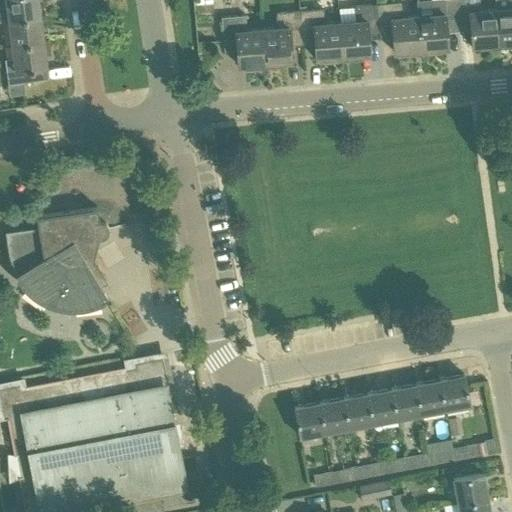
[(0,21),(6,21),(39,16),(36,0),(3,0),(4,7),(3,7),(0,6),(0,21)]
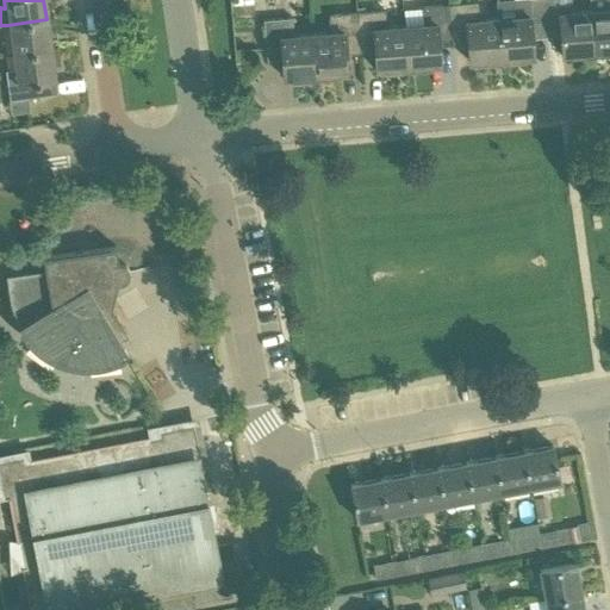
[(495,0),(496,18),(499,58),(531,56),(530,38),(529,31),(543,30),(540,0),(495,0)]
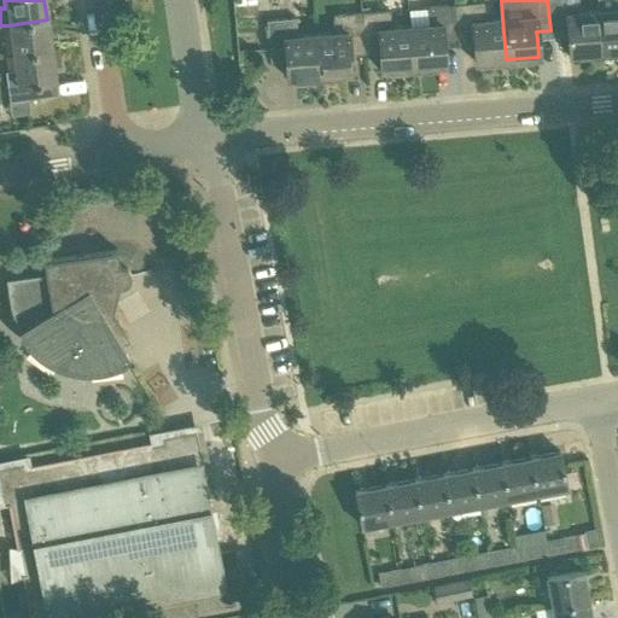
[(547,0),(551,30),(565,29),(565,36),(566,54),(600,51),(598,10),(578,11),(577,0),(547,0)]
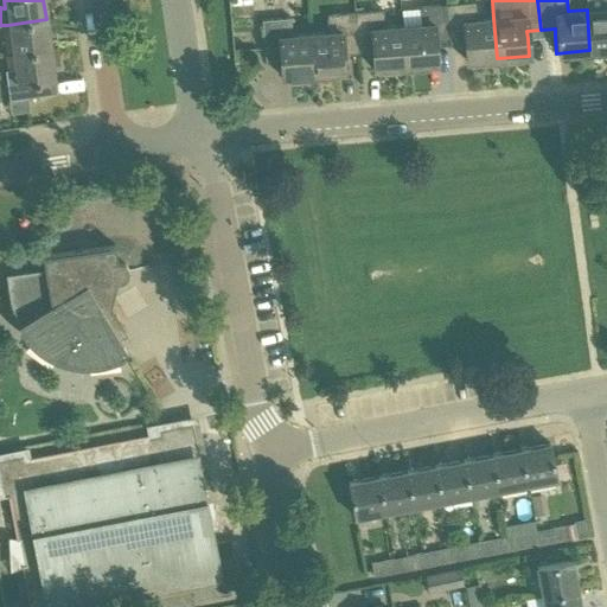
[(606,0),(604,0),(605,8),(587,10),(589,50),(606,49),(606,0)]
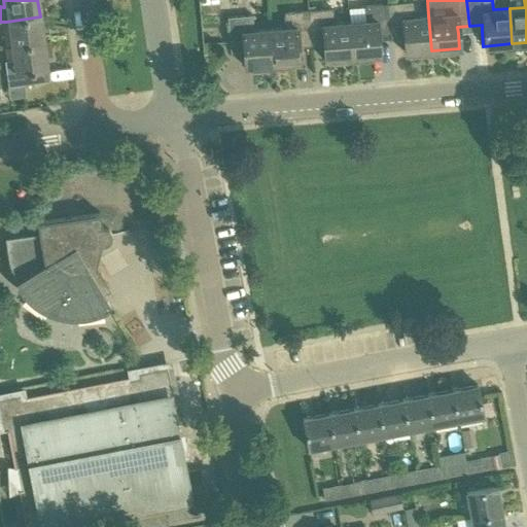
[(412,1),(387,3),(389,33),(401,32),(403,53),(431,50),(428,15),(413,16),(412,1)]
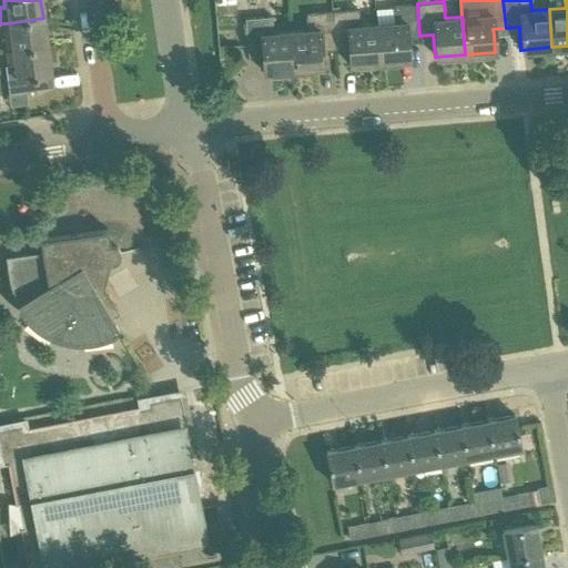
[(392,22),(375,23),(378,61),(408,59),(406,37),(419,36),(417,3),(391,6),(392,22)]
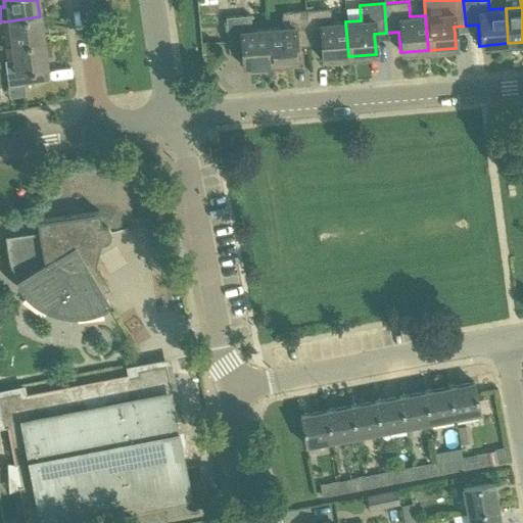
[(328,8),(304,10),(306,39),(318,38),(320,59),(348,56),(345,21),(329,24),(328,8)]
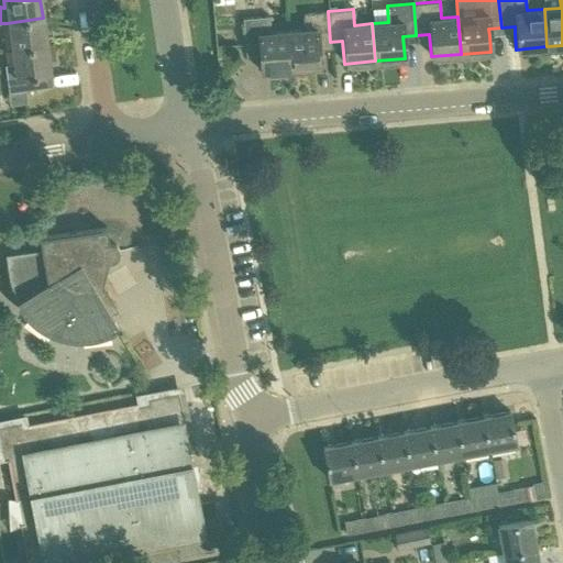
[(302,29),(286,31),(289,68),(318,66),(316,43),(330,42),(328,11),(301,13),(302,29)]
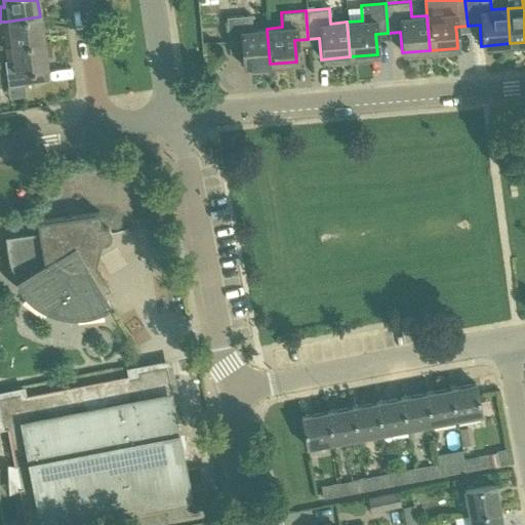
[(249,14),(226,16),(228,44),(239,43),(241,66),(270,64),(267,29),(250,30),(249,14)]
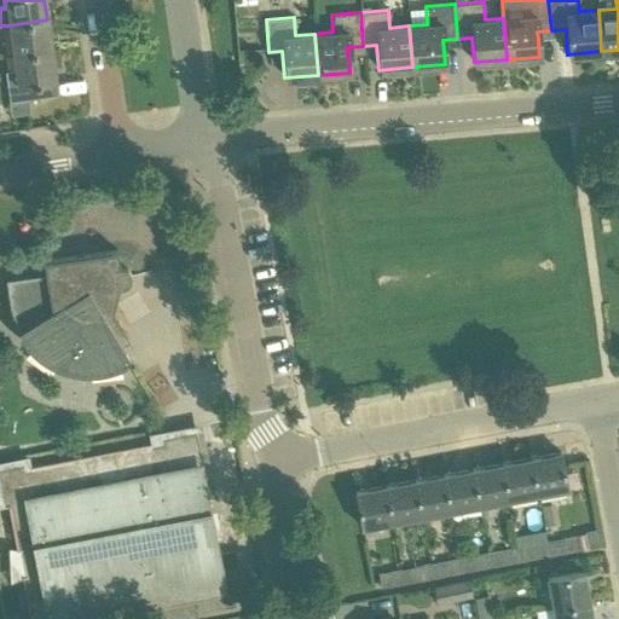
[(47,19),(7,25),(11,55),(51,50),(47,19)]
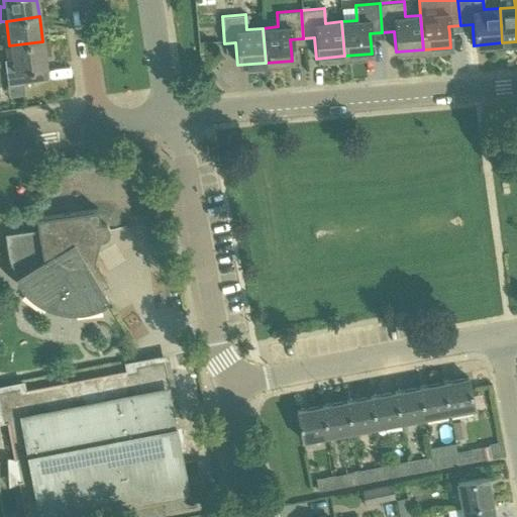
[(46,66),(42,41),(9,45),(11,58),(3,59),(7,84),(32,80),(30,68),(46,66)]
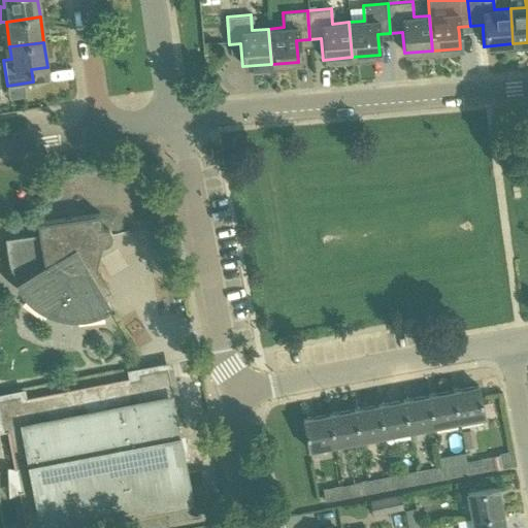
[(22,98),(61,96),(60,85),(21,87),(22,98)]
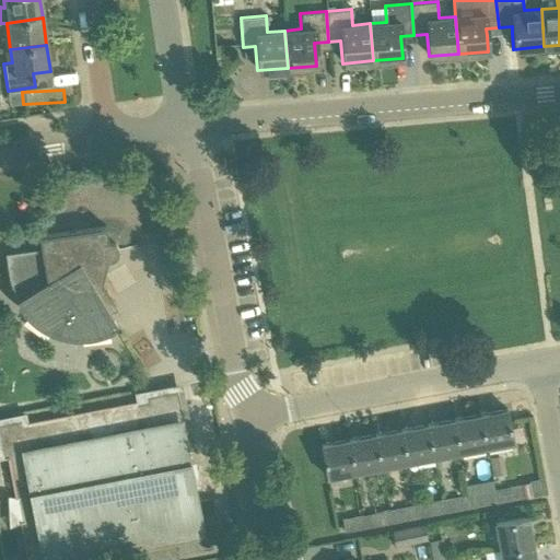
[(37,246),(1,251),(4,271),(9,288),(18,303),(31,316),(48,327),(62,331),(78,333),(94,330),(109,324),(113,323),(94,291),(102,287),(97,279),(100,273),(103,258),(104,258),(105,259),(106,259),(107,259),(108,259),(109,259),(111,259),(112,258),(113,258),(114,257),(115,257),(115,256),(116,256),(116,255),(117,254),(117,253),(118,252),(118,251),(118,249),(118,248),(118,247),(118,246),(117,246),(117,245),(117,244),(116,244),(116,243),(115,242),(114,241),(113,240),(112,240),(111,240),(109,238),(108,238),(104,238),(103,225),(91,226),(35,234),(37,246)]
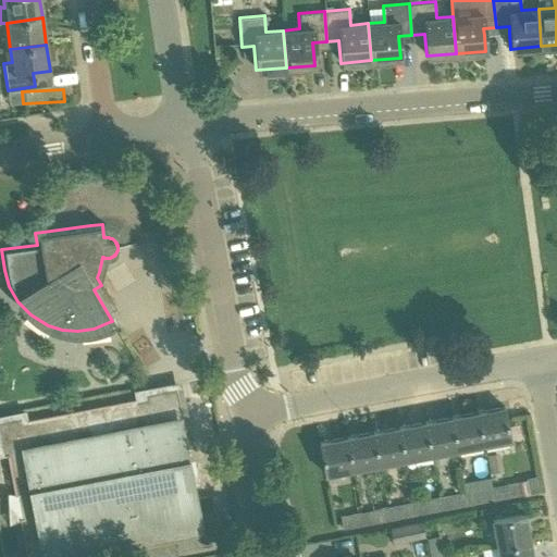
[(23,556),(74,556),(203,533),(201,522),(198,523),(190,483),(188,484),(184,485),(180,461),(184,460),(184,461),(186,460),(181,434),(185,433),(176,386),(145,393),(146,398),(135,399),(134,397),(26,419),(26,421),(22,422),(20,416),(0,419),(0,442),(2,452),(5,450),(14,494),(16,494),(16,493),(17,493),(23,517),(21,517),(21,516),(19,517),(26,555),(23,556)]
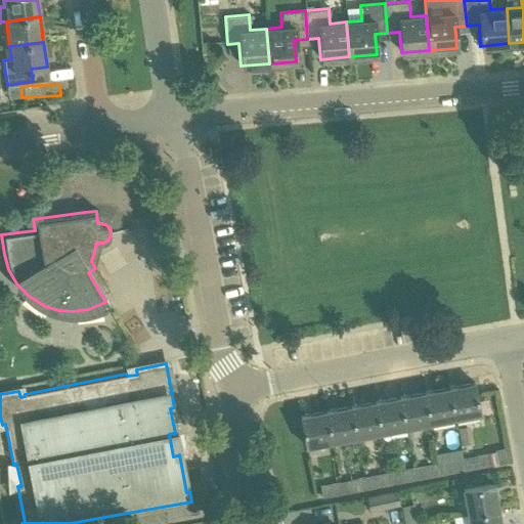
[(448,387),(453,417),(479,411),(474,382),(448,387)]
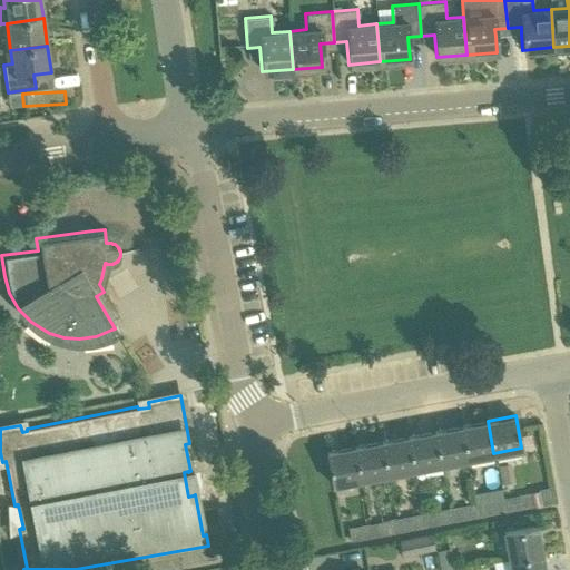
[(462,425),(469,458),(493,453),(488,421),(462,425)]
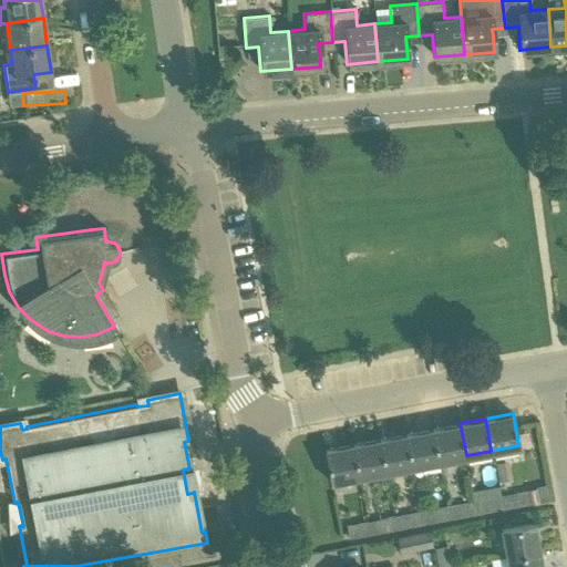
[(433,429),(439,461),(466,455),(460,423),(433,429)]
